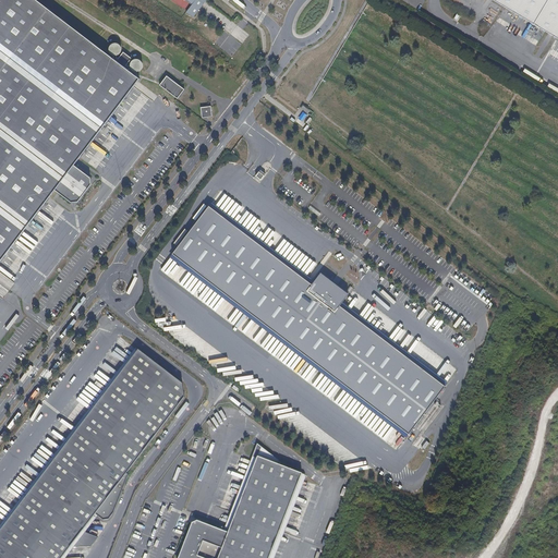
[(34,0),(0,0),(0,259),(138,80),(34,0)]
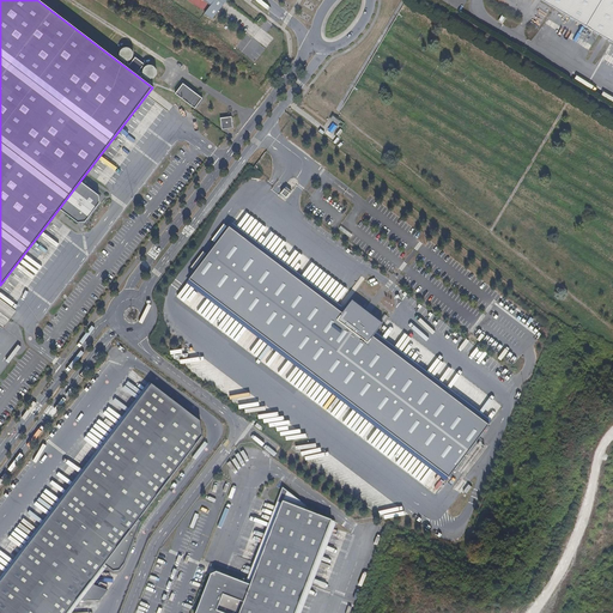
[(222,5),(224,0),(207,0),(213,4),(206,12),(213,17),(223,5),(222,5)]
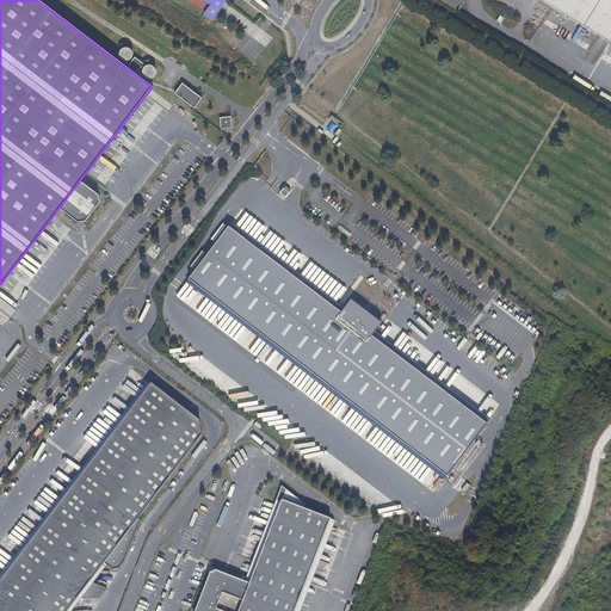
[(610,0),(534,0),(610,45),(610,0)]
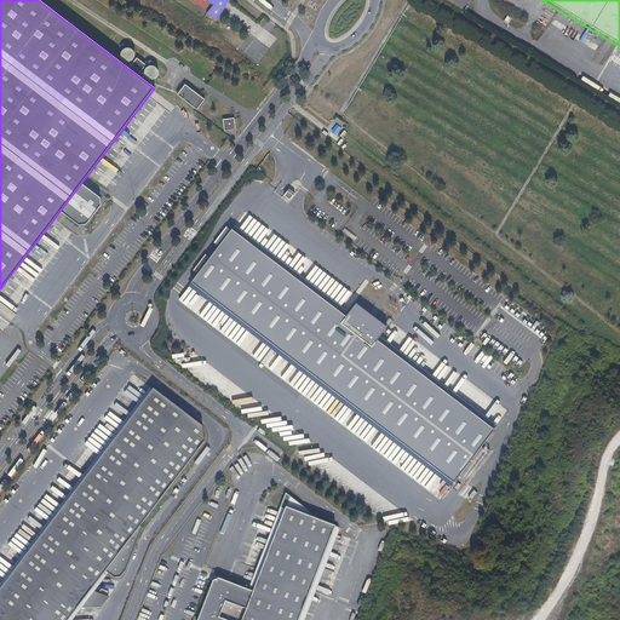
[(185,85),(177,95),(196,109),(205,99),(185,85)]
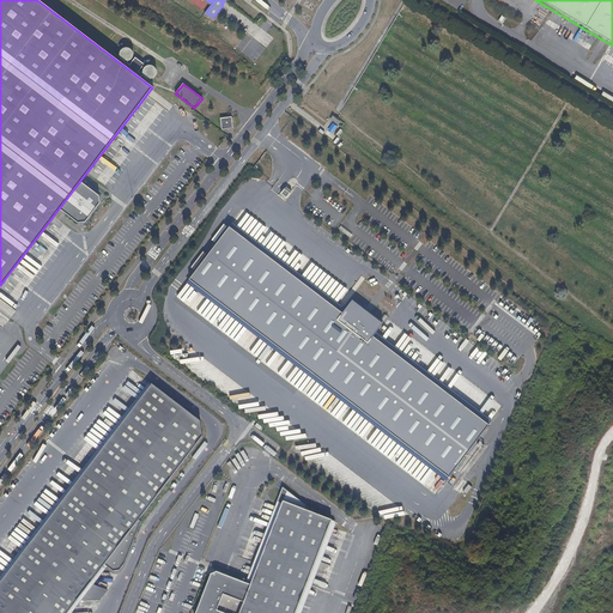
[(220,117),(222,129),(234,128),(232,116),(220,117)]
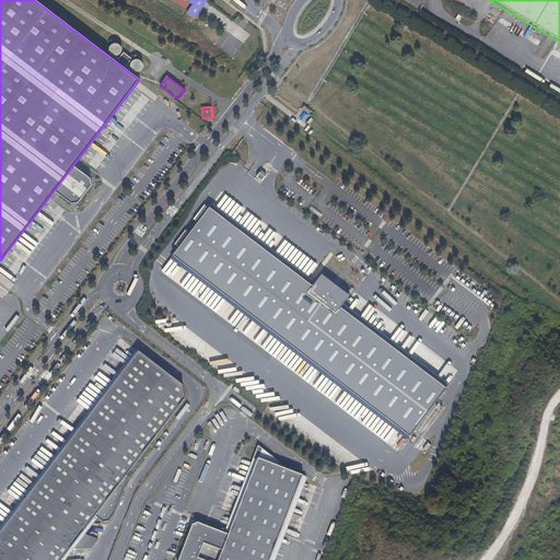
[(102,136),(106,139),(113,131),(105,126),(102,130),(105,132),(102,136)]
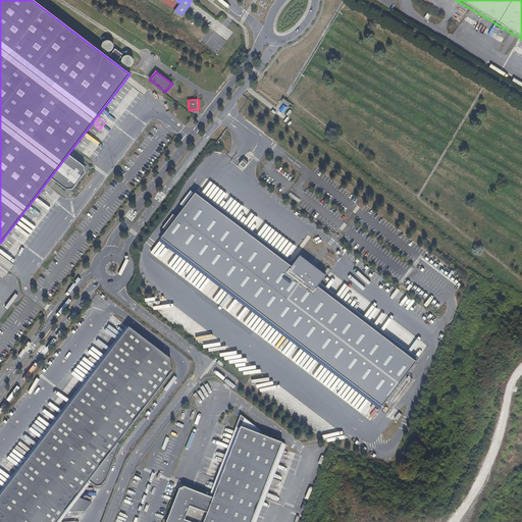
[(243,159),(239,165),(244,168),(248,163),(243,159)]
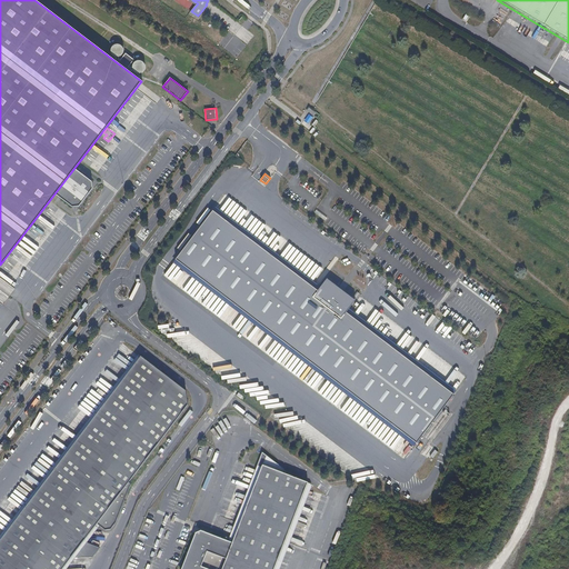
[(211,211),(173,261),(416,446),(453,396),(346,313),(353,302),(326,281),(317,292),(211,211)]
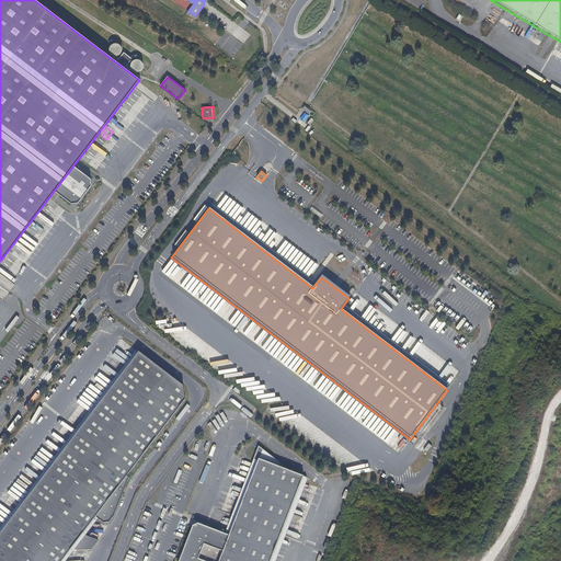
[(0,560),(61,560),(184,401),(183,386),(139,353),(0,535),(0,560)]
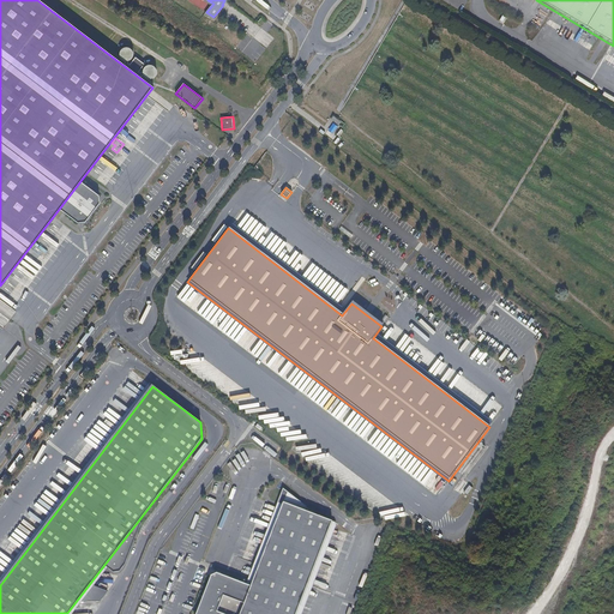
[(296,613),(332,523),(283,489),(246,585),(212,573),(197,613),(296,613)]
